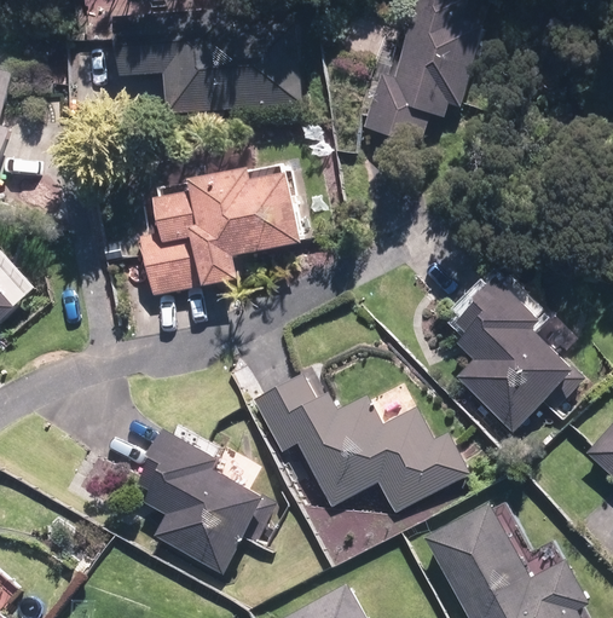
[(161,73),(161,110),(298,108),(296,24),(235,24),(233,0),(84,0),(85,40),(115,39),(115,74),(161,73)]
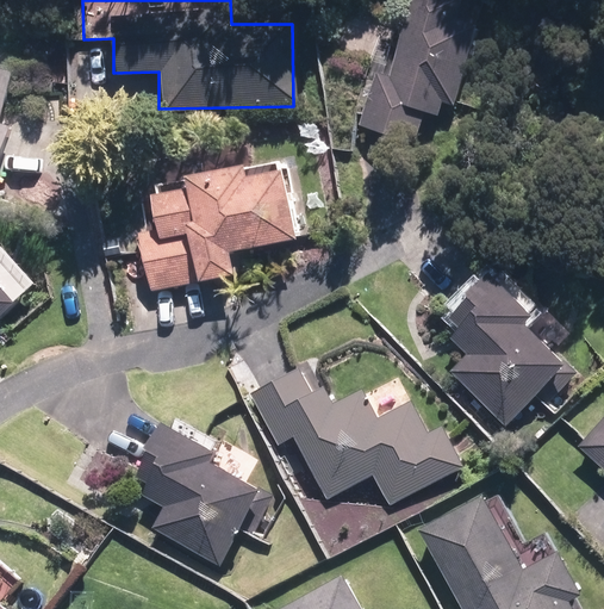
[(410,0),(388,74),(374,69),(357,125),(415,142),(422,116),(449,123),(479,25),(464,20),(469,0),(410,0)]
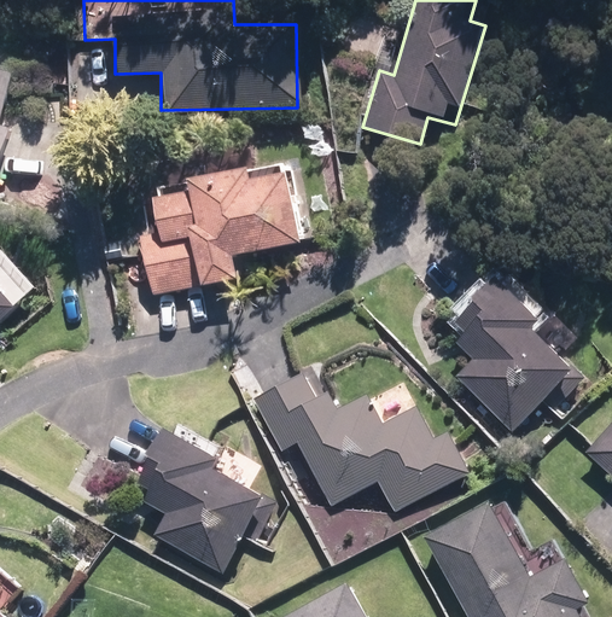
[(0,158),(7,134),(0,132),(0,128),(17,73),(0,68),(0,158)]
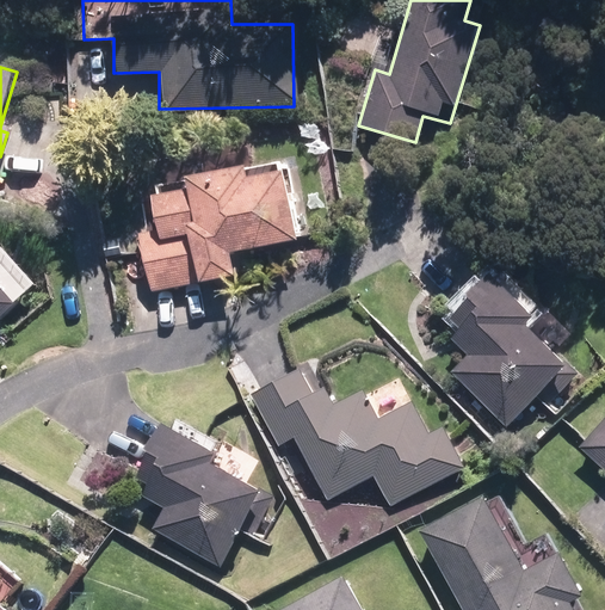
[(284,158),(187,177),(189,188),(153,195),(159,227),(136,232),(148,291),(238,275),(233,252),(300,239),(284,158)]
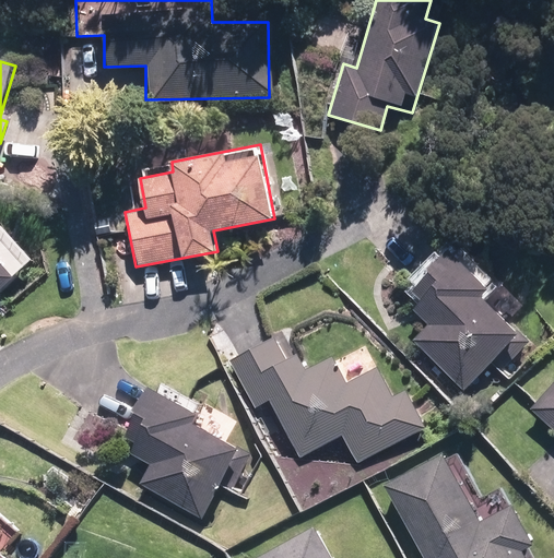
[(0,288),(15,276),(11,271),(27,257),(0,224),(0,288)]
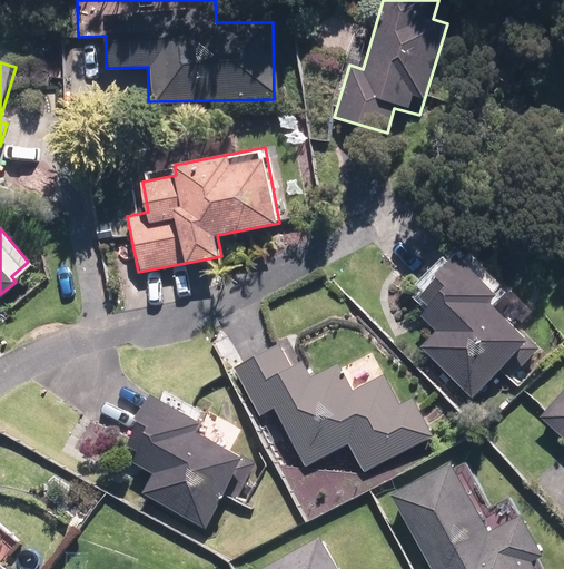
[(434,330),(418,344),(470,398),(515,354),(523,362),(537,347),(488,296),(501,284),(465,246),(436,274),(438,276),(421,293),(431,304),(419,314),(434,330)]
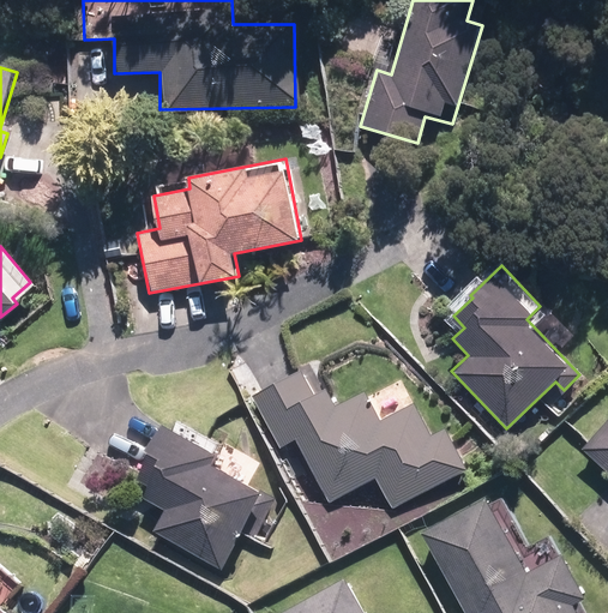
[(306,364),(248,392),(275,448),(295,438),(326,500),(375,476),(390,506),(463,469),(444,428),(428,436),(411,401),(378,418),(362,388),(333,401),(325,384),(318,388),(306,364)]
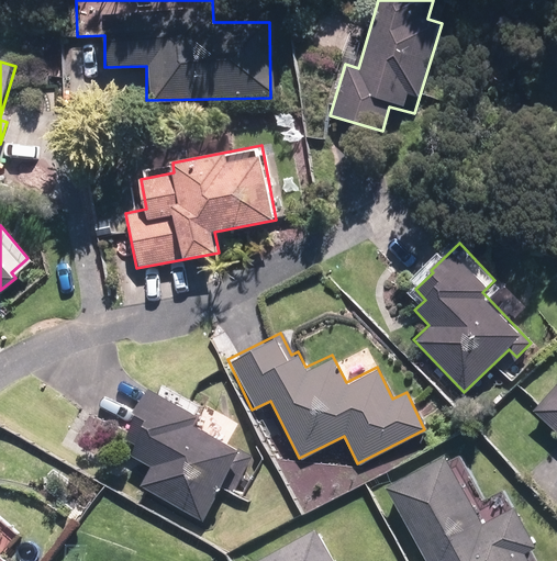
[(556,383),(532,412),(556,435),(556,383)]
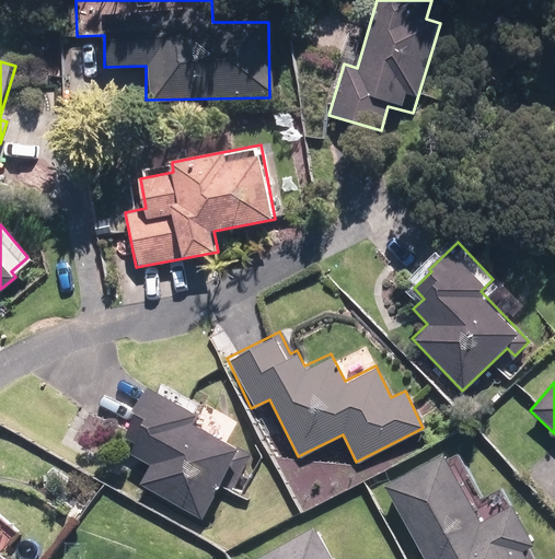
[(198,516),(236,445),(195,421),(199,414),(150,387),(125,433),(135,439),(128,453),(150,465),(139,485),(198,516)]
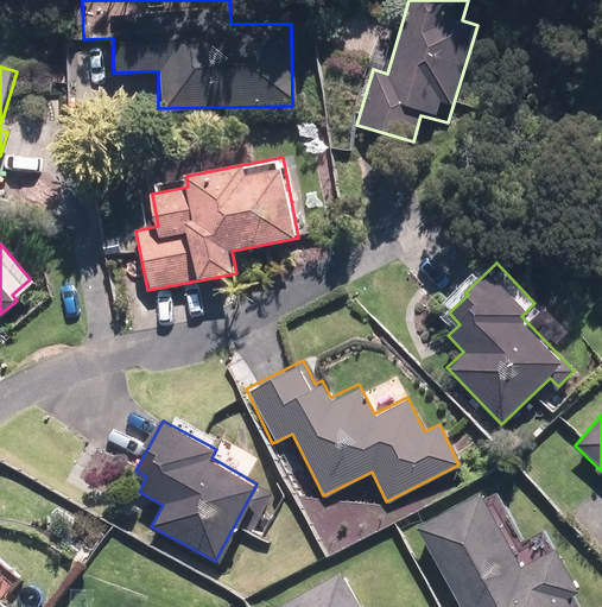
[(480,491),(414,524),(457,606),(571,606),(566,596),(580,589),(556,544),(518,564),(480,491)]
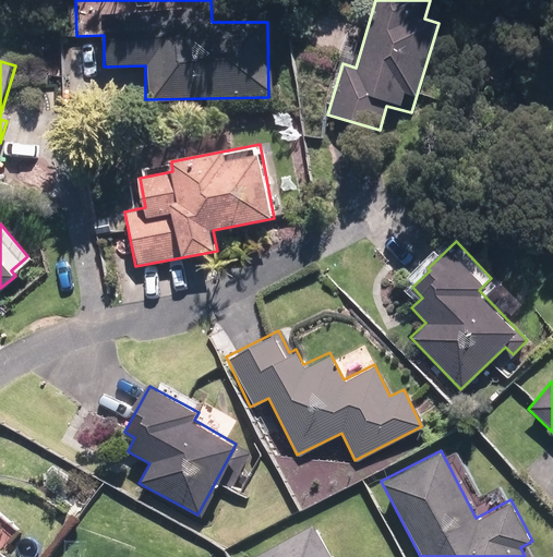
[(328,556),(311,523),(248,556),(328,556)]
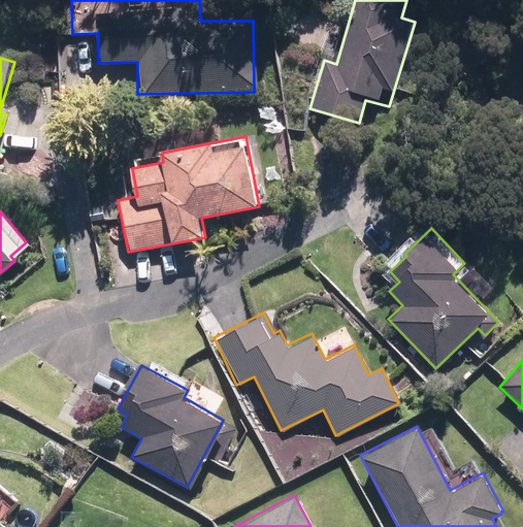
All buildings are outlined.
